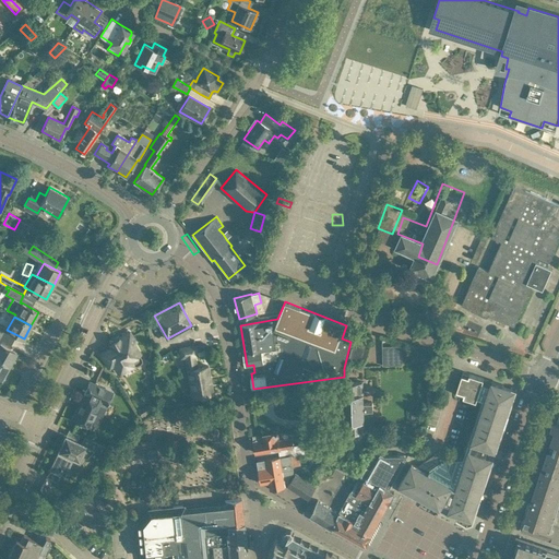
[(119,371),(132,365),(134,366),(137,366),(141,364),(142,361),(142,358),(133,343),(134,342),(129,333),(110,343),(113,346),(100,353),(108,367),(114,364),(119,371)]
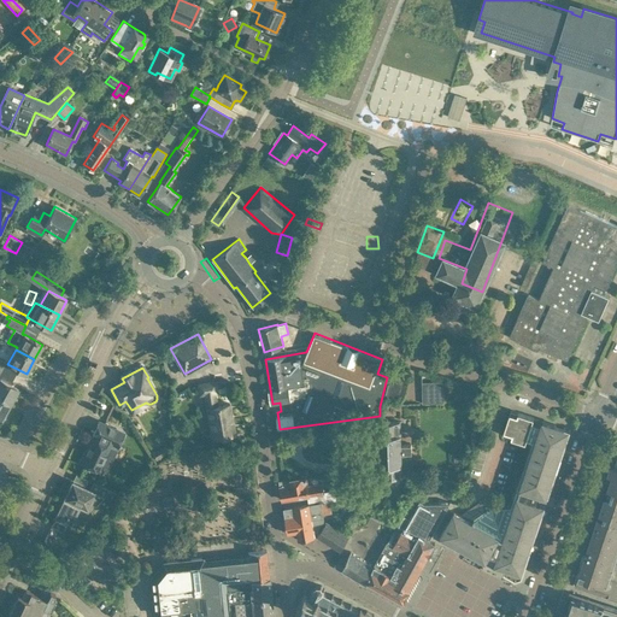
[(391,375),(385,395),(399,399),(405,378),(391,375)]
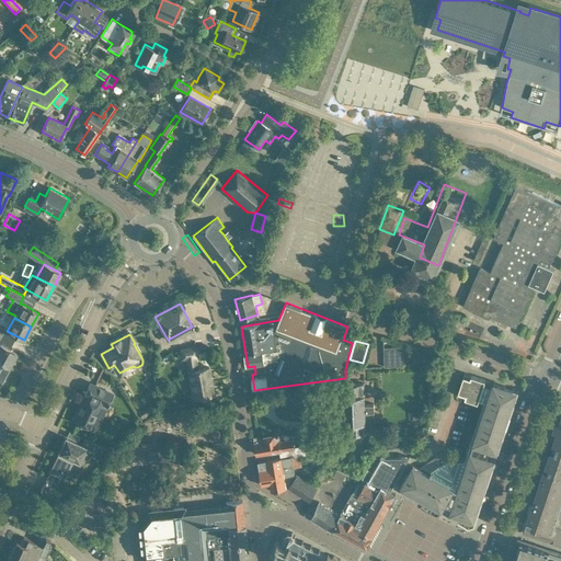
[(0,344),(0,362),(9,367),(16,353),(0,344)]
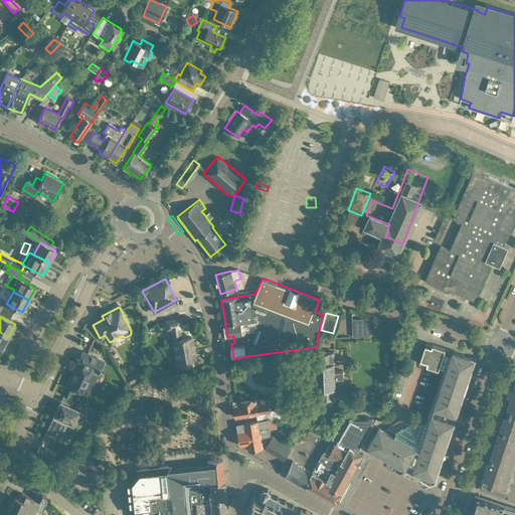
[(180,318),(165,321),(166,330),(171,329),(172,340),(176,365),(196,362),(191,337),(181,338),(179,328),(181,327),(180,318)]
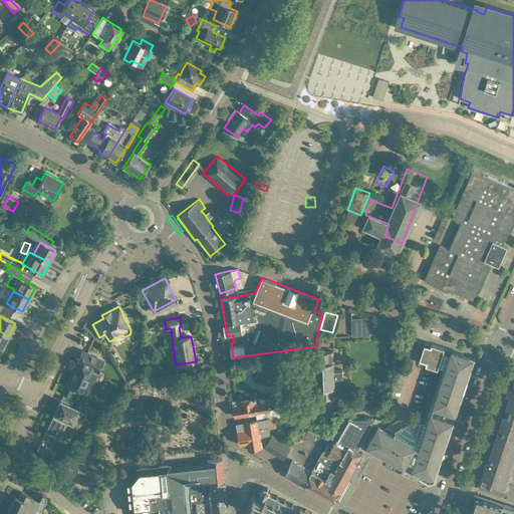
[(352,336),(369,335),(369,317),(351,318),(352,336)]
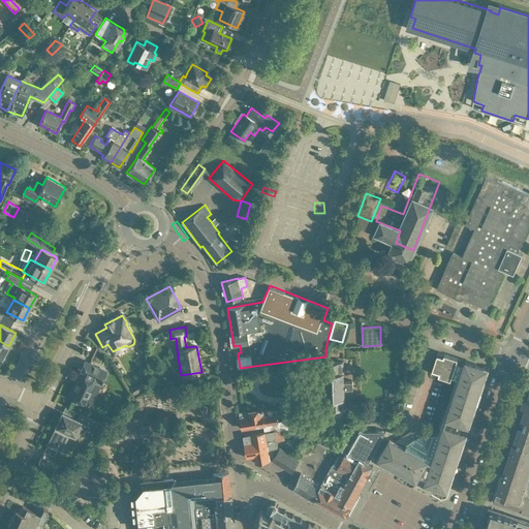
[(0,358),(1,359),(8,346),(0,341),(0,358)]
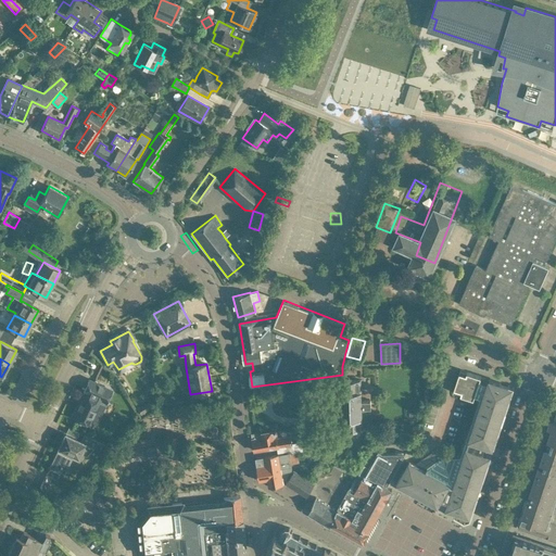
[(496,442),(502,424),(497,422),(501,411),(506,412),(512,394),(507,393),(509,386),(500,382),(489,379),(488,386),(485,384),(485,383),(485,382),(484,382),(484,381),(483,381),(480,380),(481,377),(467,371),(466,375),(459,373),(453,392),(474,400),(475,395),(480,396),(462,454),(443,457),(436,462),(430,454),(415,464),(408,460),(404,470),(403,470),(396,484),(414,493),(415,490),(421,493),(420,497),(437,506),(440,500),(449,502),(446,508),(456,512),(454,516),(465,522),(470,519),(479,492),(475,491),(479,479),(483,480),(489,463),(484,460),(487,454),(482,453),(485,445),(490,446),(491,440),(496,442)]
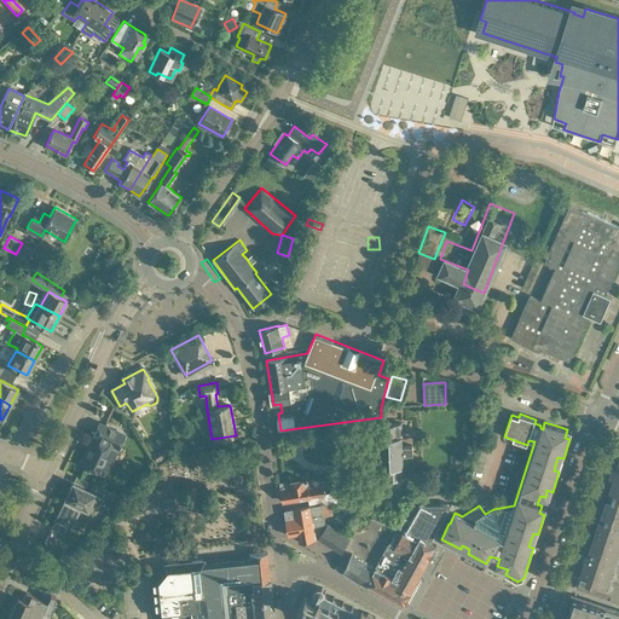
[(94,438),(81,464),(87,467),(86,468),(88,469),(90,468),(99,473),(113,446),(117,449),(125,434),(99,423),(93,437),(94,438)]
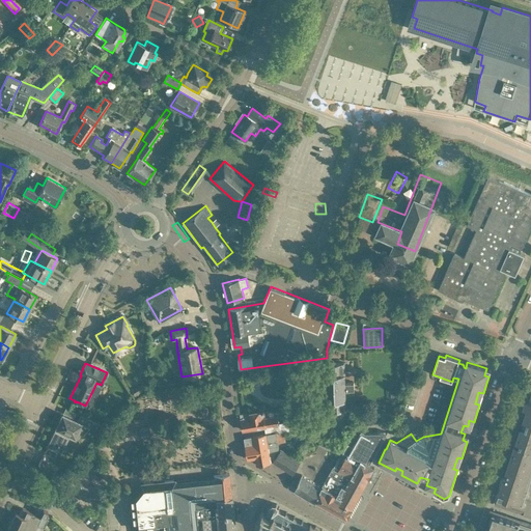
[(328,374),(325,374),(326,400),(329,400),(329,412),(346,412),(346,400),(355,400),(355,383),(345,383),(345,363),(328,363),(328,374)]
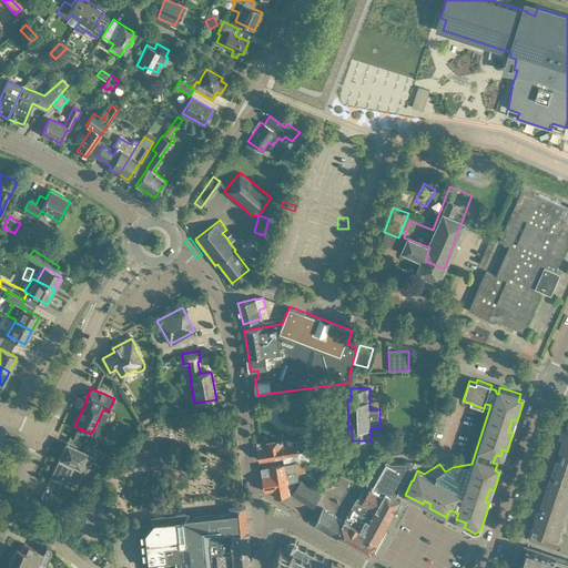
[(567,416),(566,416),(558,440),(563,442),(538,511),(537,511),(535,516),(537,517),(529,539),(567,553),(567,416)]
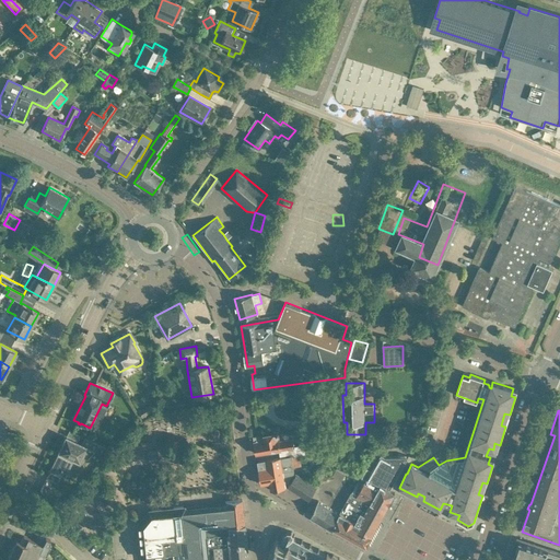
[(258,435),(254,436),(255,443),(257,454),(259,453),(280,450),(280,454),(291,452),(291,456),(306,454),(304,444),(294,446),(293,439),(279,441),(278,432),(258,435)]
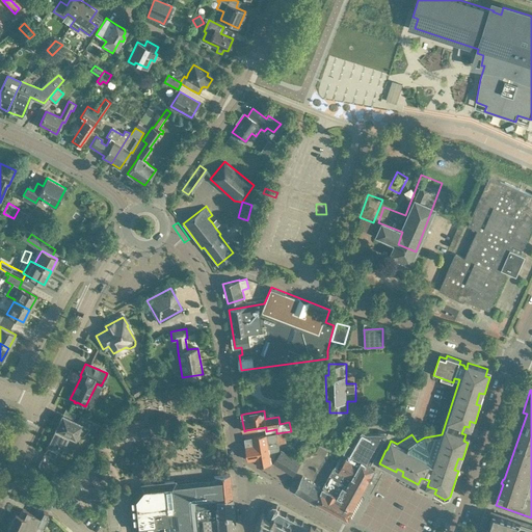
[(62,415),(49,444),(57,448),(70,435),(71,435),(75,437),(77,433),(82,435),(83,434),(91,442),(98,435),(105,427),(80,416),(77,422),(62,415)]
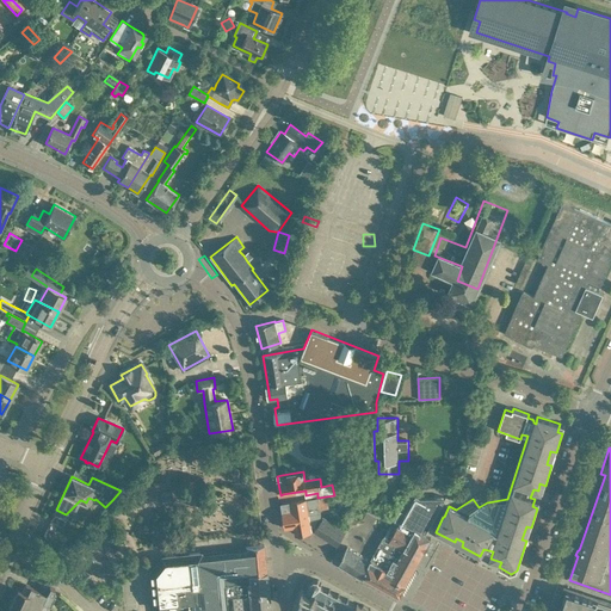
[(320,512),(318,498),(318,493),(306,495),(307,499),(282,504),(284,518),(320,512)]
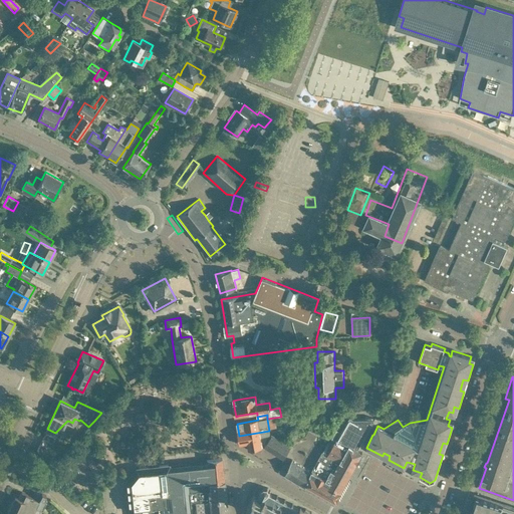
[(362,453),(358,450),(375,419),(354,419),(350,417),(341,432),(337,429),(332,438),(336,440),(333,445),(331,445),(332,447),(331,448),(330,448),(330,450),(329,451),(328,451),(328,453),(327,455),(322,452),(311,472),(307,484),(336,501),(341,492),(340,492),(357,463),(359,464),(361,460),(359,459),(362,453)]
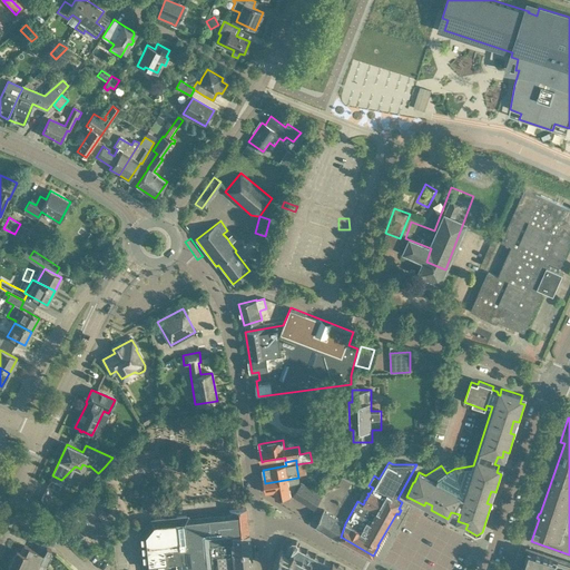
[(356,480),(344,474),(342,478),(354,484),(356,480)]
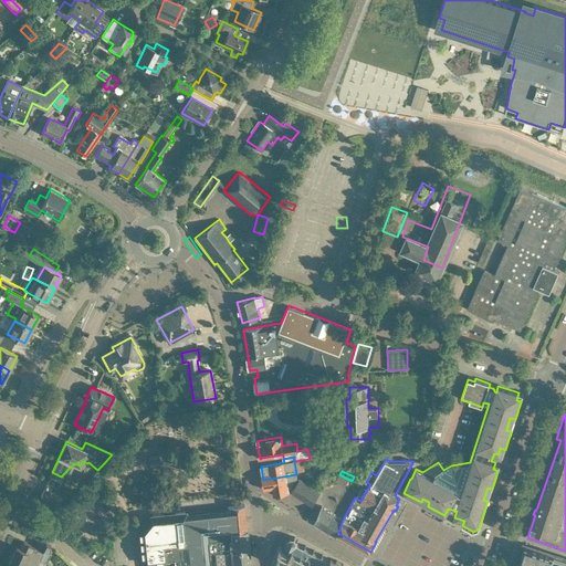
[(297,480),(296,474),(263,480),(264,488),(266,490),(273,489),(274,495),(289,492),(289,490),(292,490),(297,480)]
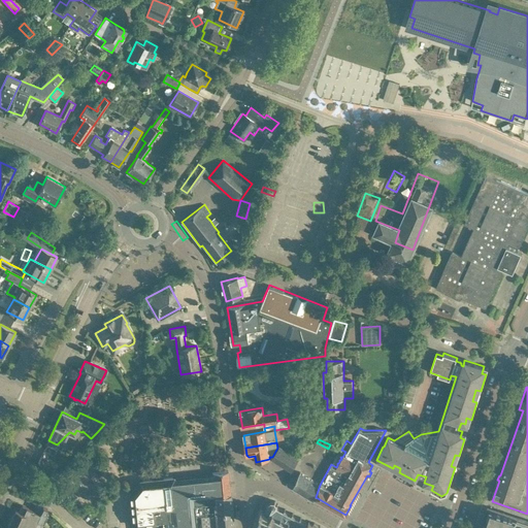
[(279,447),(271,459),(291,471),(299,459),(279,447)]
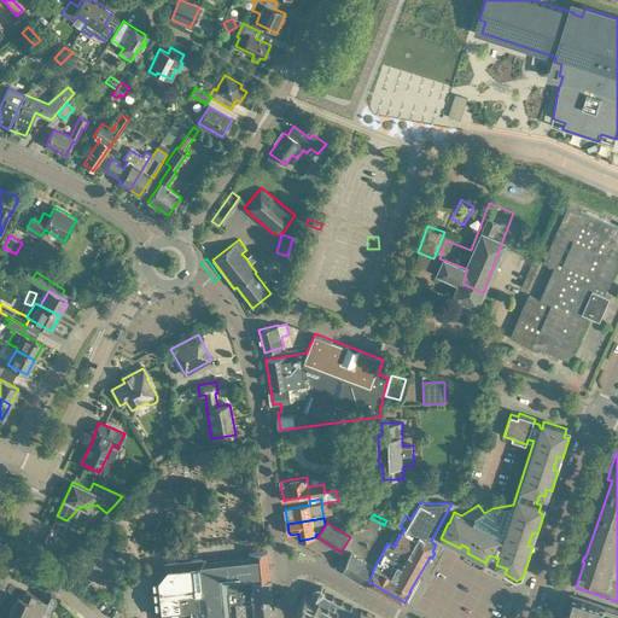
[(48,534),(45,541),(51,547),(56,537),(48,534)]
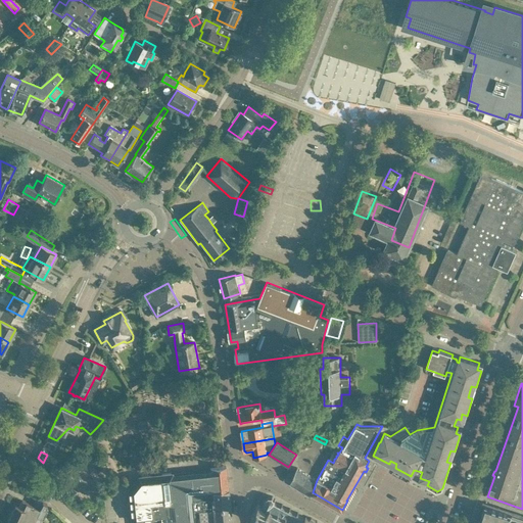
[(226,467),(210,468),(210,469),(151,475),(138,476),(128,489),(132,521),(134,521),(156,519),(155,507),(192,503),(192,501),(229,496),(226,467)]
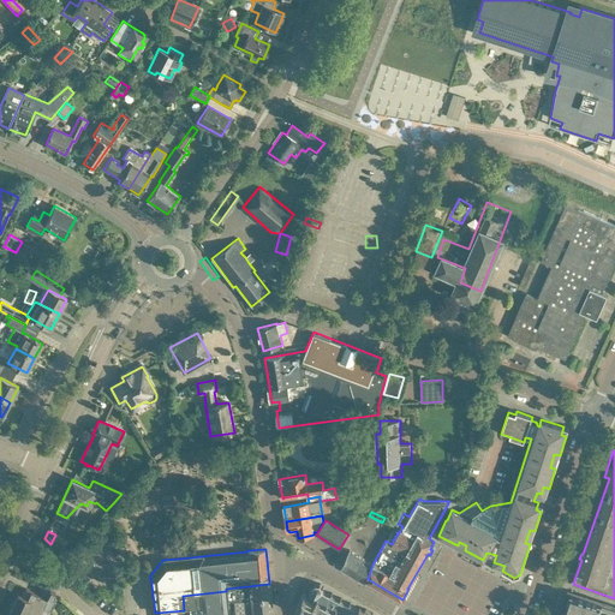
[(350,550),(341,568),(365,583),(368,579),(372,565),(350,550)]
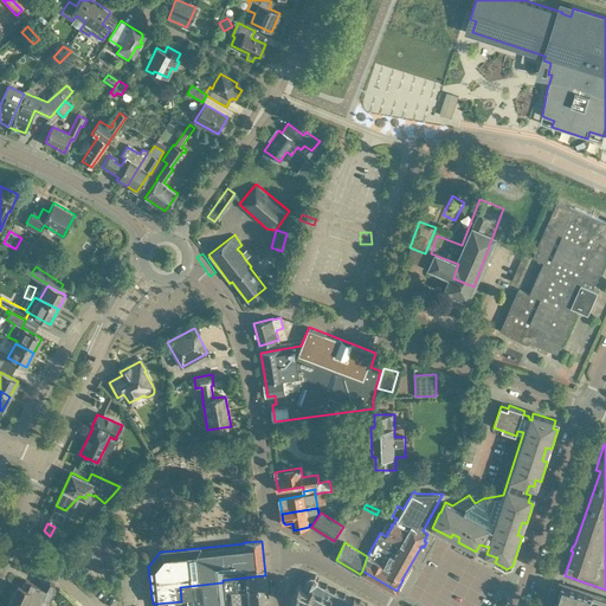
[(368,605),(367,605),(368,604),(360,600),(360,601),(354,599),(353,600),(318,581),(318,580),(320,579),(318,578),(317,579),(316,577),(316,575),(315,574),(315,575),(313,575),(313,574),(310,574),(310,575),(309,578),(304,587),(298,584),(291,597),(298,600),(297,604),(298,605),(368,605)]
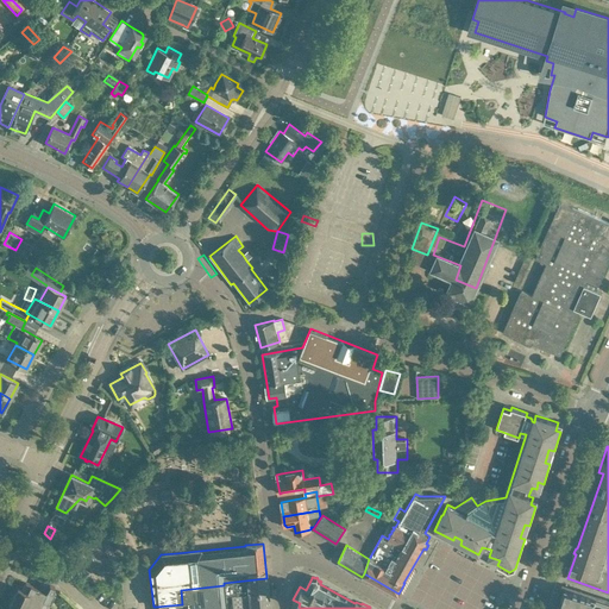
[(232,608),(269,608),(268,597),(264,598),(263,586),(268,586),(267,578),(224,583),(224,585),(181,590),(182,604),(182,608),(226,608),(225,594),(231,594),(232,608)]
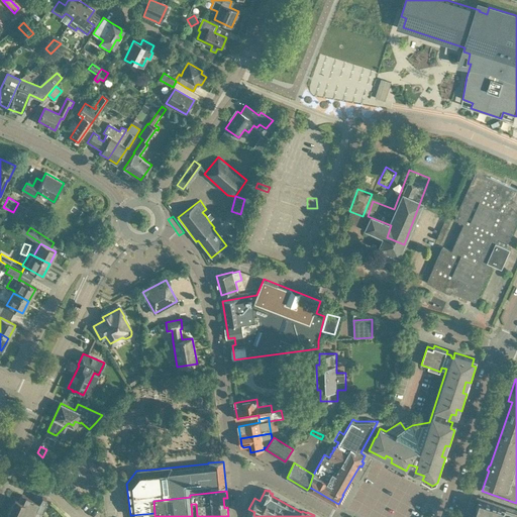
[(33,516),(36,512),(39,513),(40,512),(42,513),(46,504),(44,503),(46,499),(42,496),(41,499),(36,496),(34,501),(21,495),(19,501),(15,499),(6,516),(33,516)]
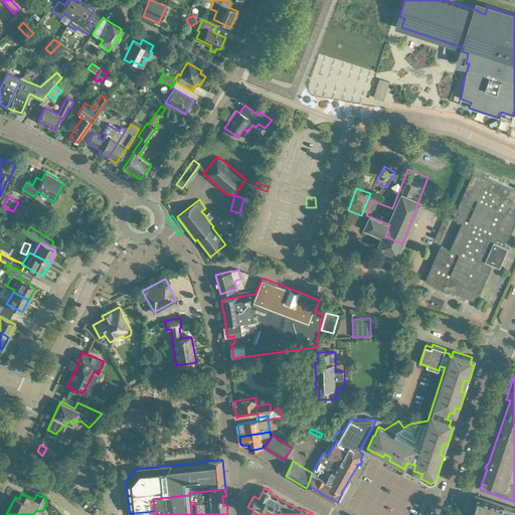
[(514,514),(514,509),(504,506),(478,497),(471,514),(514,514)]
